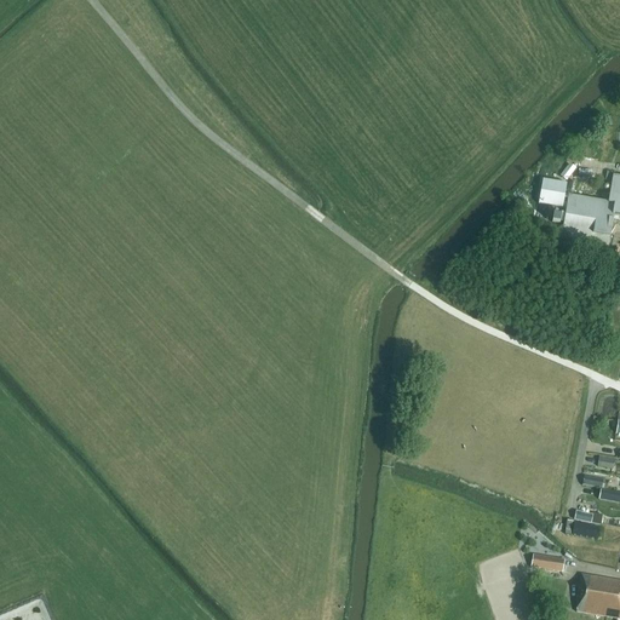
[(619,174),(613,174),(609,202),(569,195),(560,247),(606,262),(613,219),(619,219),(619,174)]
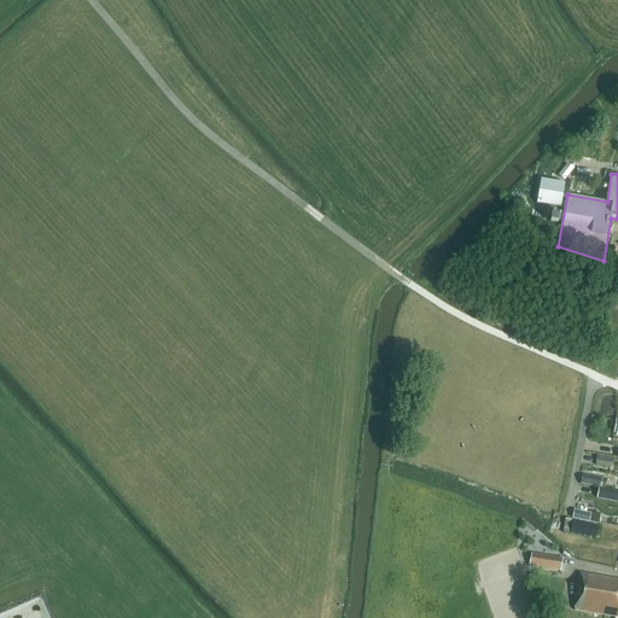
[(541,180),(536,204),(560,208),(565,184),(541,180)]
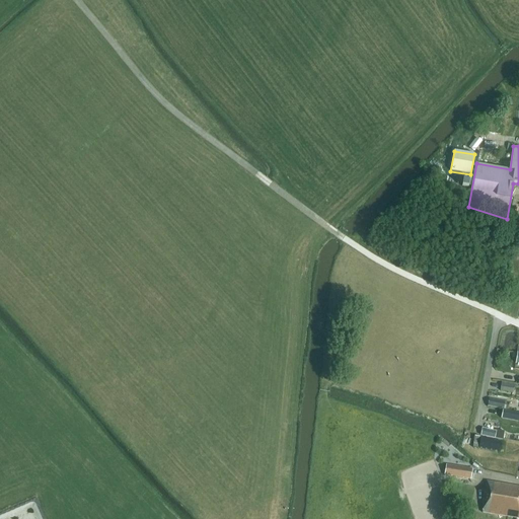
[(513,392),(514,384),(501,382),(500,390),(513,392)]
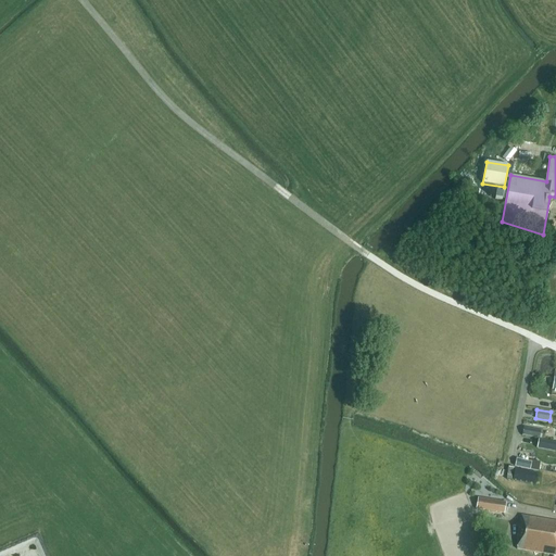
[(523,427),(521,434),(543,439),(545,430),(523,427)]
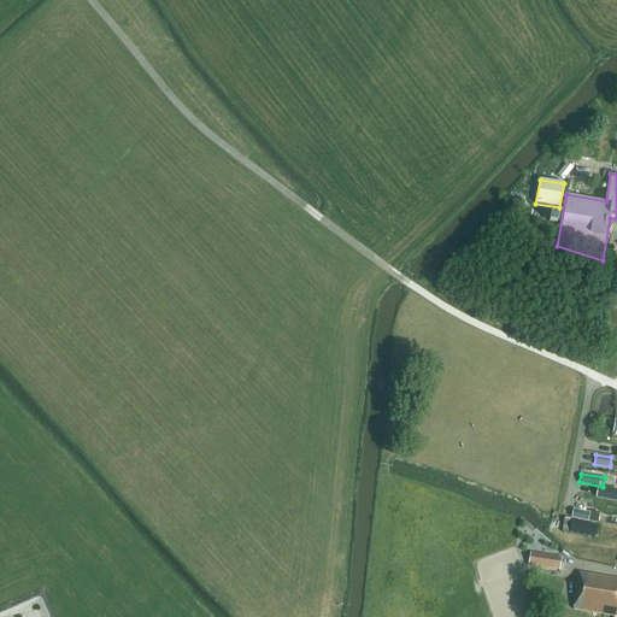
[(616,491),(598,488),(597,498),(616,501),(616,491)]
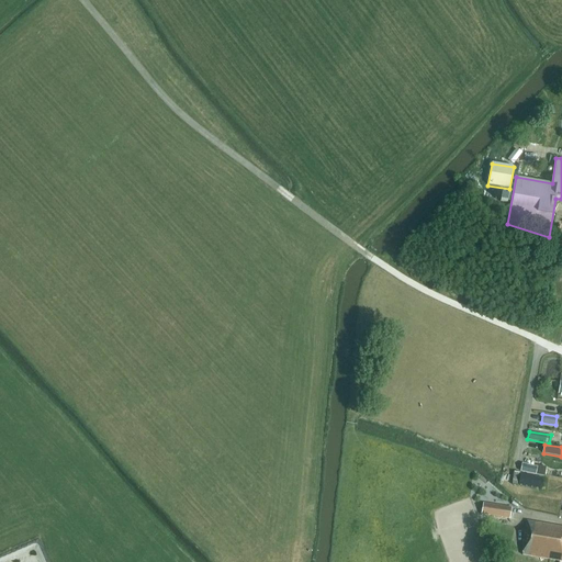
[(523,463),(520,472),(536,475),(538,467),(537,467),(523,463)]
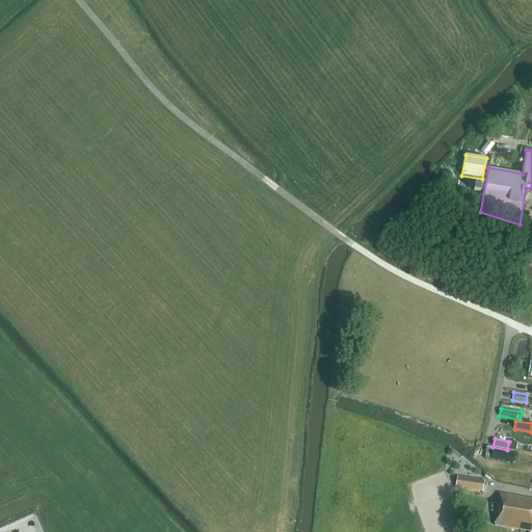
[(509,442),(507,450),(510,450),(515,451),(517,442),(508,441),(508,442),(509,442)]
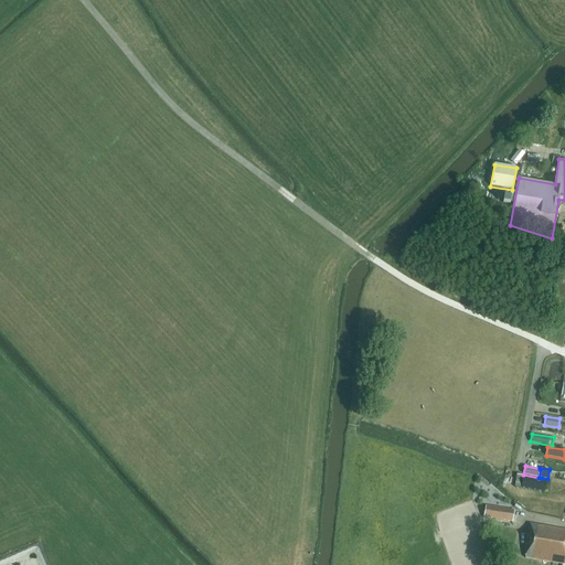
[(525,475),(522,488),(536,491),(539,478),(525,475)]
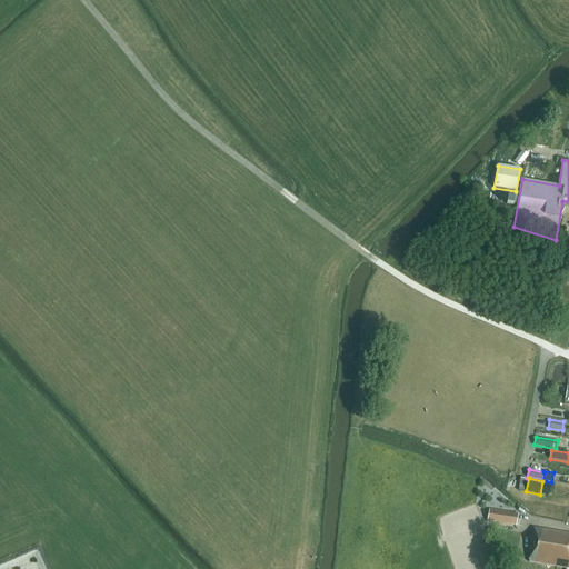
[(488,509),(487,520),(515,525),(517,513),(488,509)]
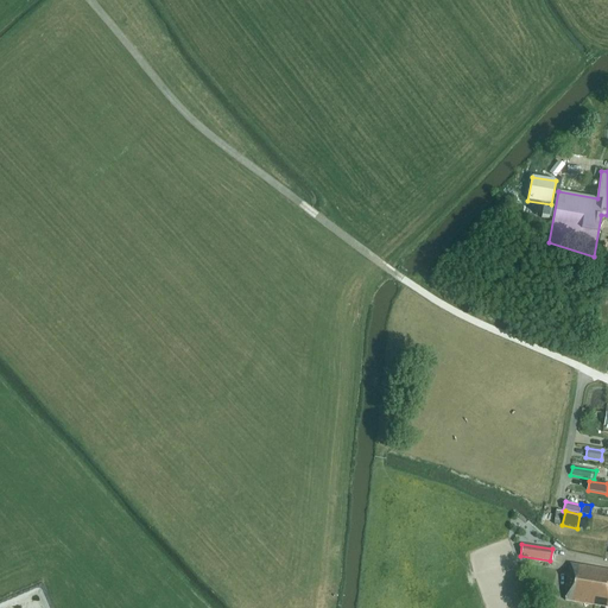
[(565,589),(567,590),(565,601),(607,607),(607,570),(570,564),(565,589)]
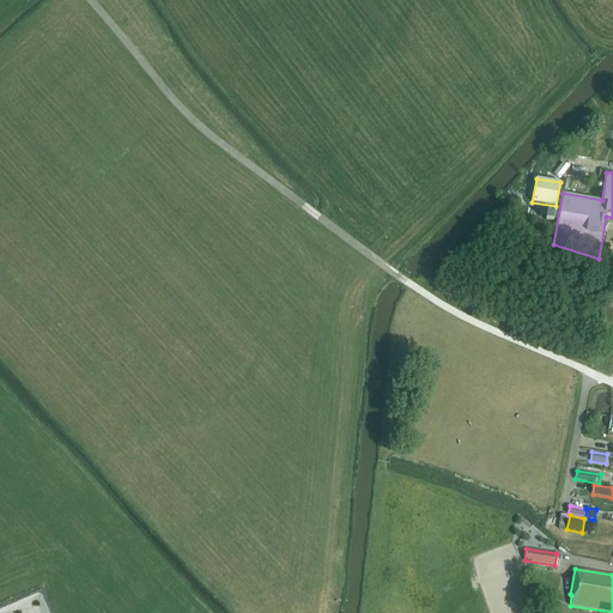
All buildings are outlined.
